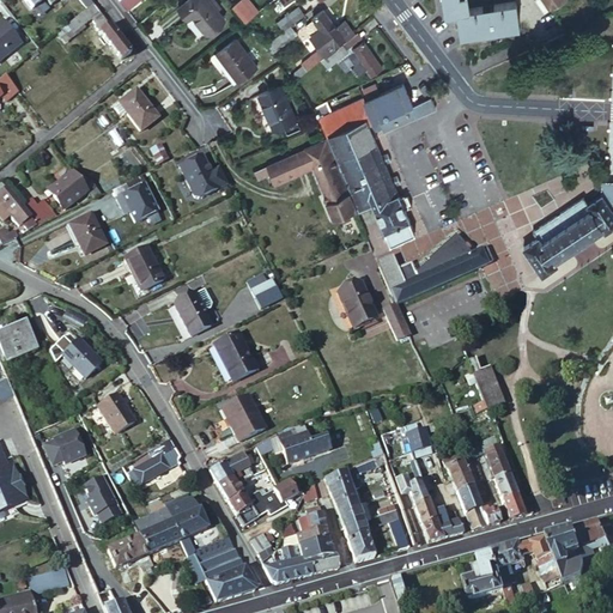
[(119,0),(115,5),(122,13),(138,1),(138,2),(139,0),(119,0)]
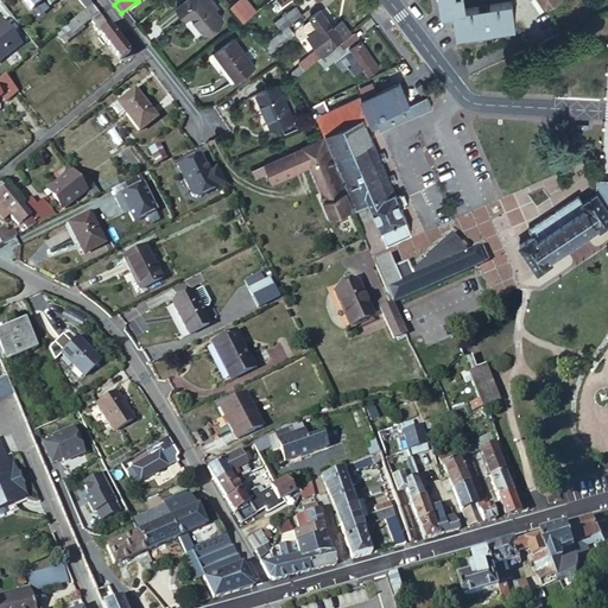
[(209,0),(185,0),(177,7),(187,19),(192,14),(207,32),(225,18),(209,0)]
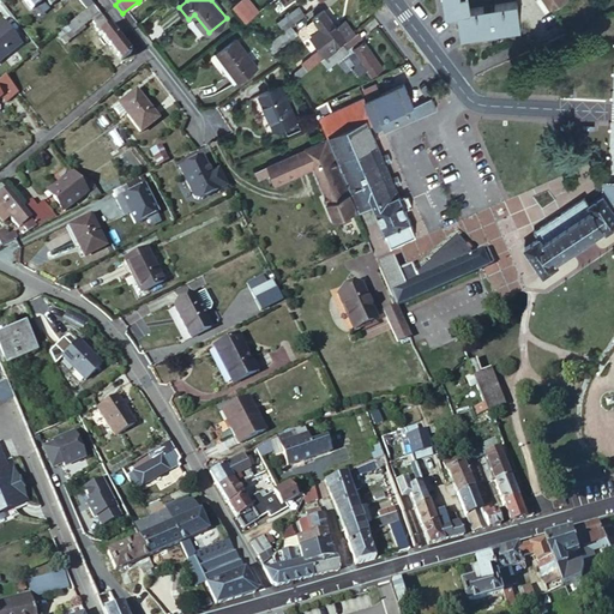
[(245,0),(241,0),(232,7),(241,18),(245,23),(256,14),(257,13),(245,0)]
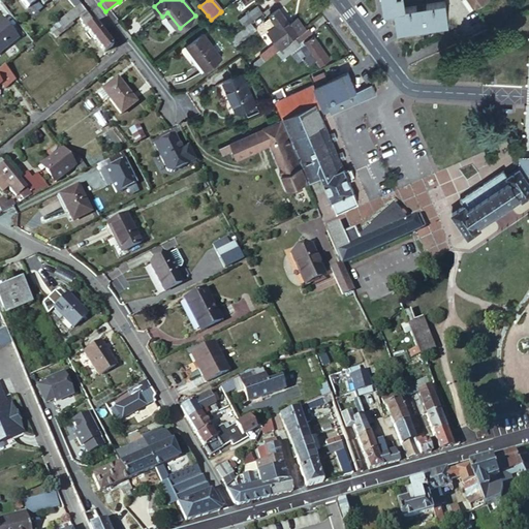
[(382,0),(384,11),(394,9),(398,28),(421,25),(421,27),(428,26),(427,24),(447,21),(444,1),(404,8),(402,0),(382,0)]
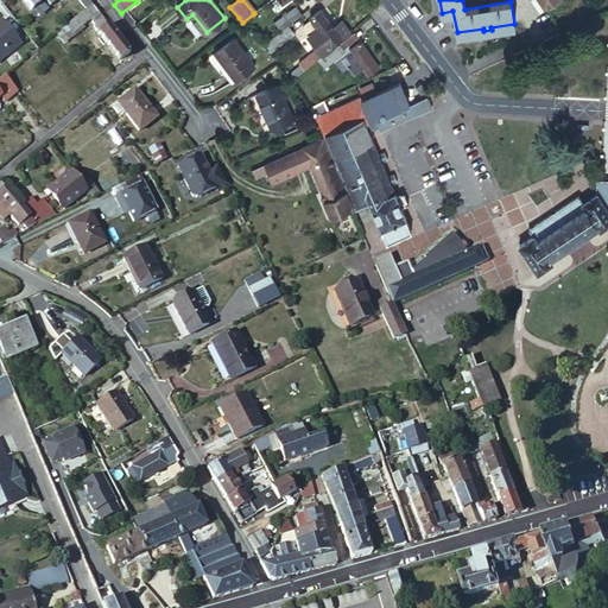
[(107,25),(90,5),(81,13),(65,25),(71,33),(89,19),(94,25),(93,26),(100,35),(113,52),(119,61),(128,52),(107,25)]
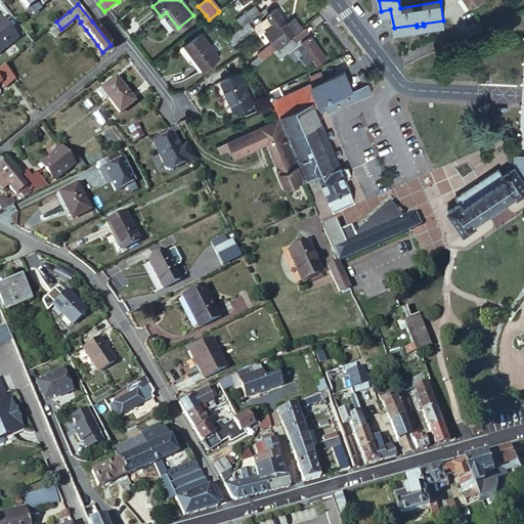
[(242,27),(245,24),(259,12),(254,6),(236,19),(242,27)]
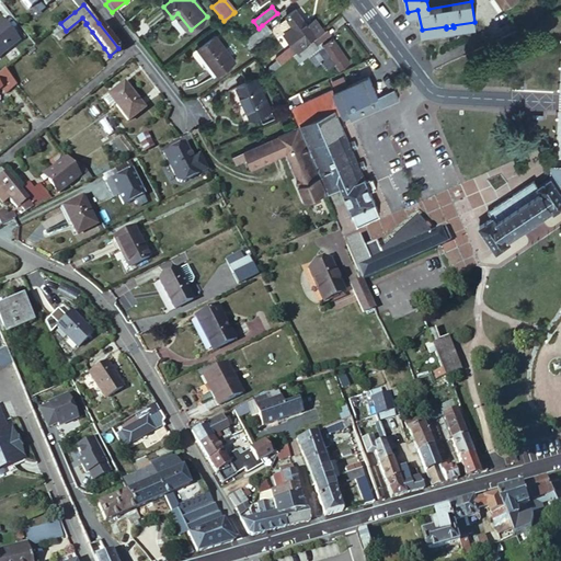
[(276,59),(281,66),(306,45),(305,43),(322,30),(313,20),(307,24),(295,9),(286,15),(287,18),(282,22),(296,42),(276,59)]
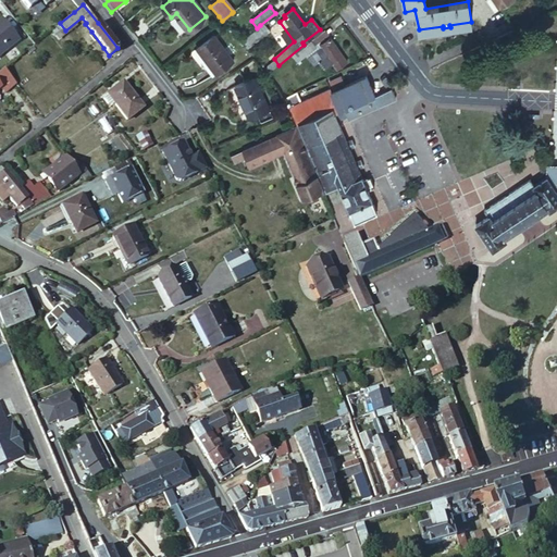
[(0,21),(0,56),(20,40),(2,19),(0,21)]
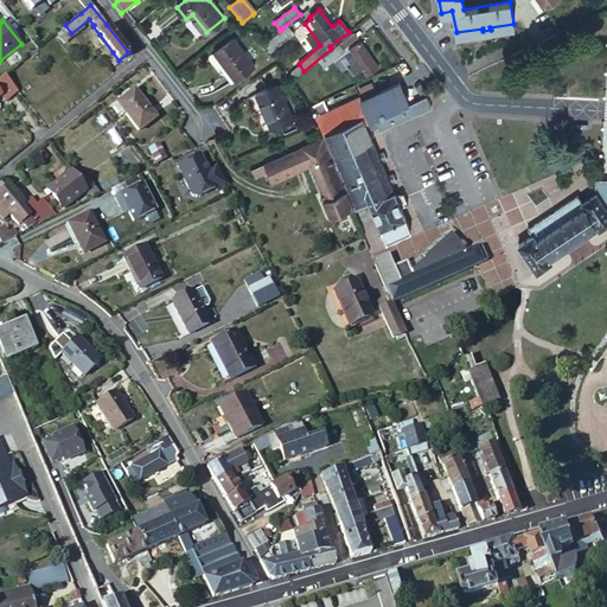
[(58,44),(71,33),(65,25),(52,36),(58,44)]
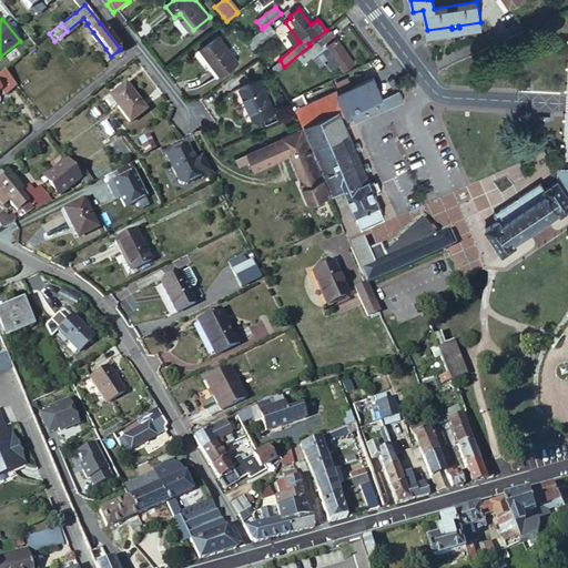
[(262,29),(245,41),(251,49),(272,33),(265,26),(262,29)]
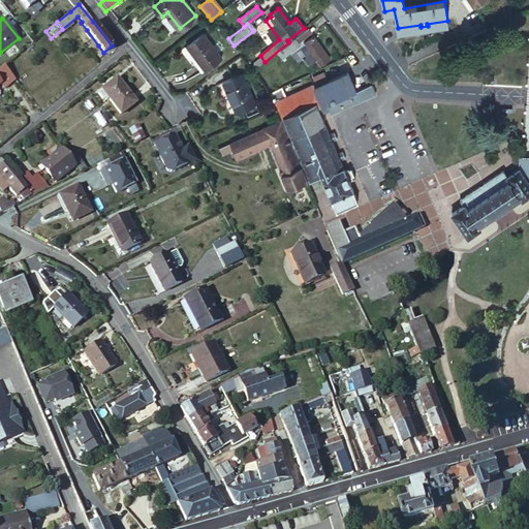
[(303,31),(297,37),(297,38),(286,47),(291,52),(301,43),(300,42),(307,36),(303,31)]
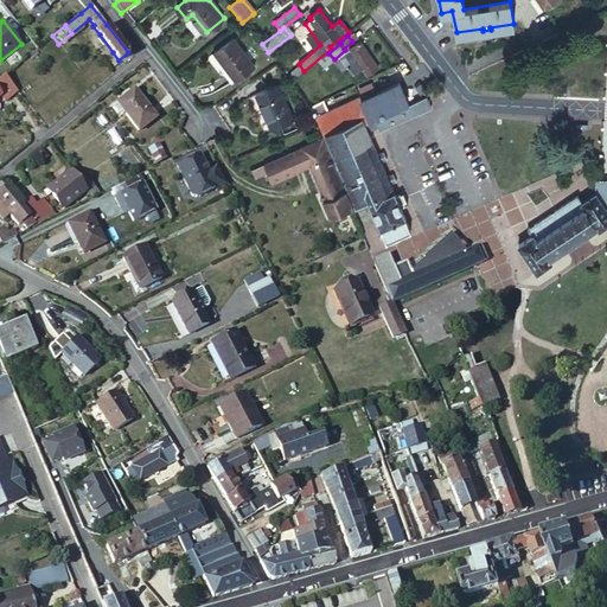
[(211,56),(232,84),(251,69),(230,42),(211,56)]
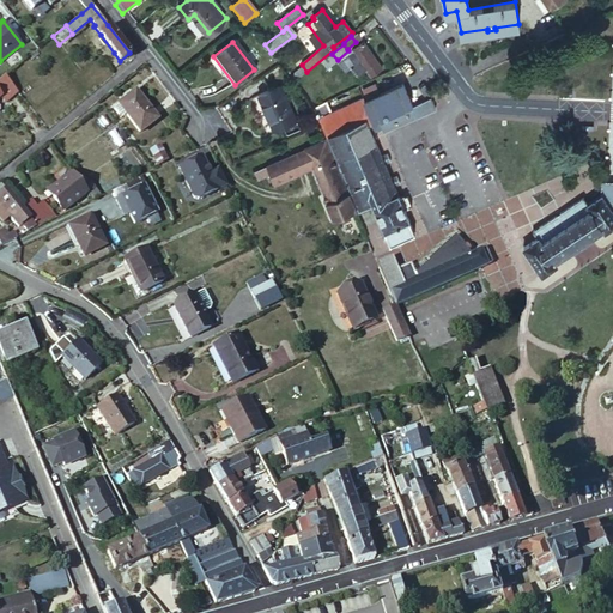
[(345,72),(352,80),(366,70),(371,76),(381,67),(362,42),(352,50),(353,53),(349,56),(354,65),(345,72)]
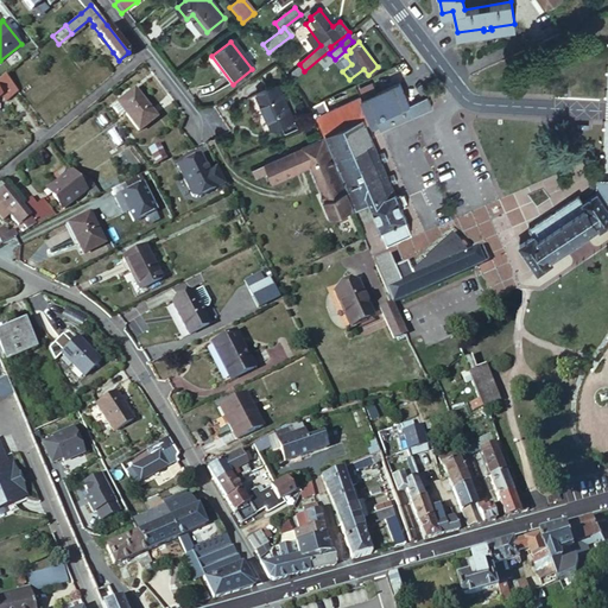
[(0,97),(4,102),(17,92),(4,76),(0,78),(0,97)]
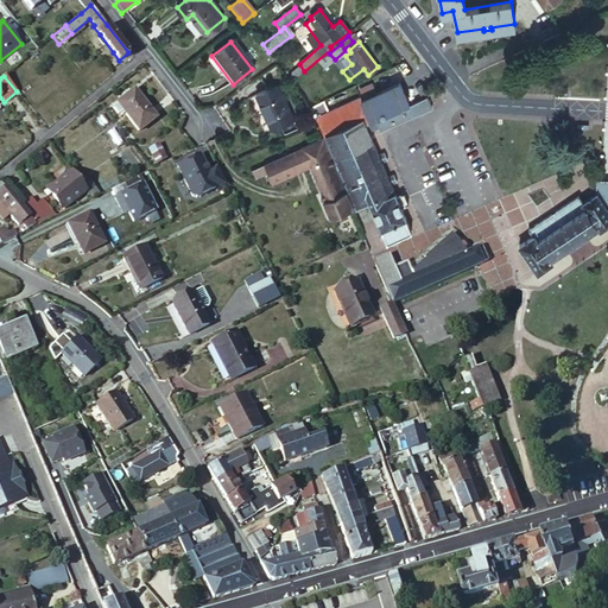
[(309,107),(315,118),(317,124),(331,153),(346,185),(356,209),(368,204),(386,241),(411,230),(400,208),(407,204),(403,192),(396,195),(390,183),(397,181),(394,173),(387,177),(381,162),(387,159),(385,151),(378,154),(368,132),(379,127),(379,130),(431,107),(425,95),(407,103),(398,83),(375,93),(365,99),(361,100),(360,97),(328,111),(323,101),(309,107)]
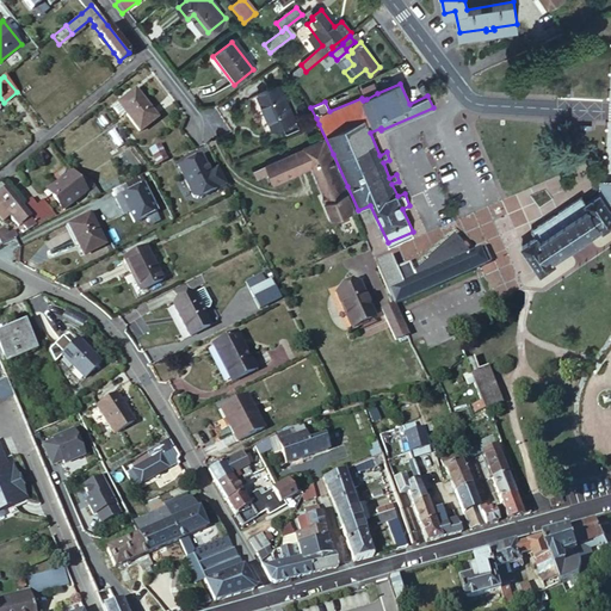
[(426,93),(427,96),(432,94),(423,84),(419,87),(420,91),(419,92),(424,96),(426,93)]
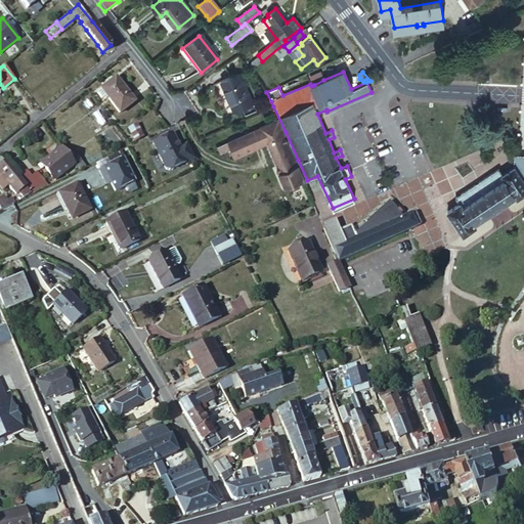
[(314,85),(323,80),(320,73),(311,77),(314,85)]
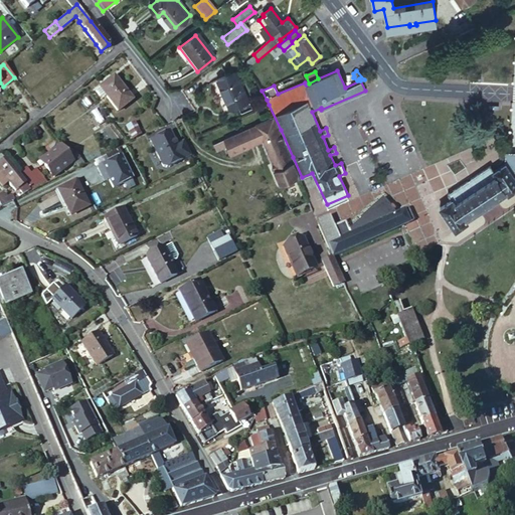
[(217,80),(229,110),(247,103),(234,73),(217,80)]
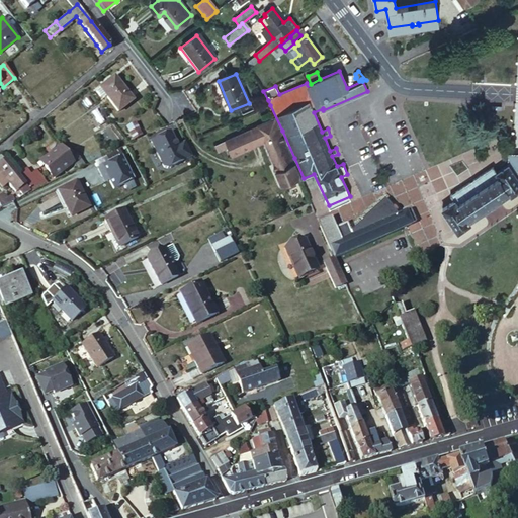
[(96,91),(101,97),(104,94),(117,111),(132,100),(113,77),(99,88),(96,91)]
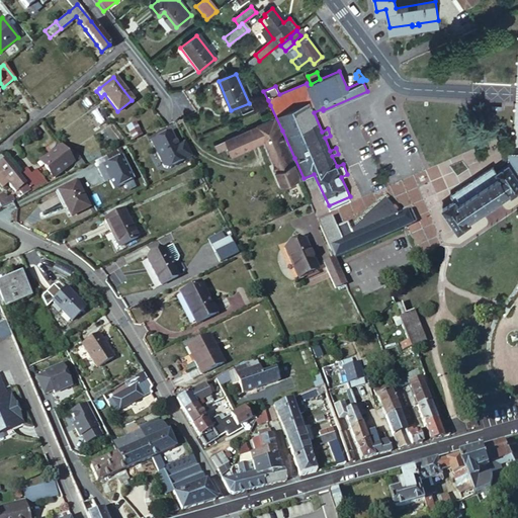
[(133,122),(141,137),(151,132),(144,118),(133,122)]
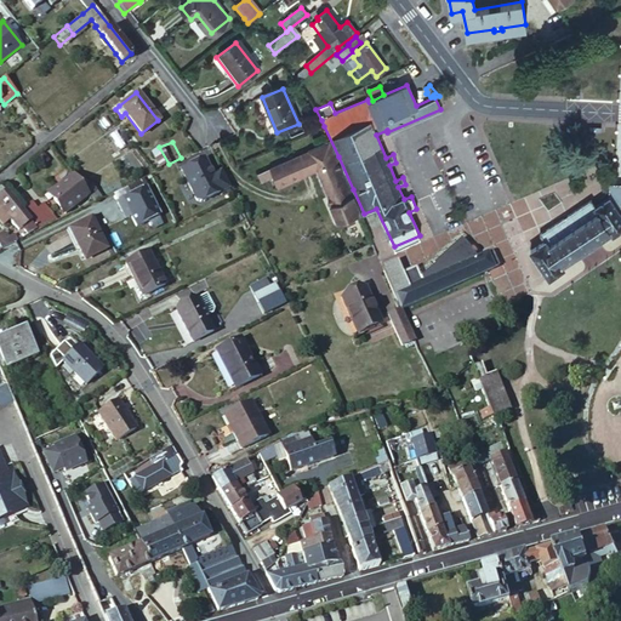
[(315,170),(337,221),(358,212),(328,142),(256,174),(260,182),(272,177),(277,187),(315,170)]
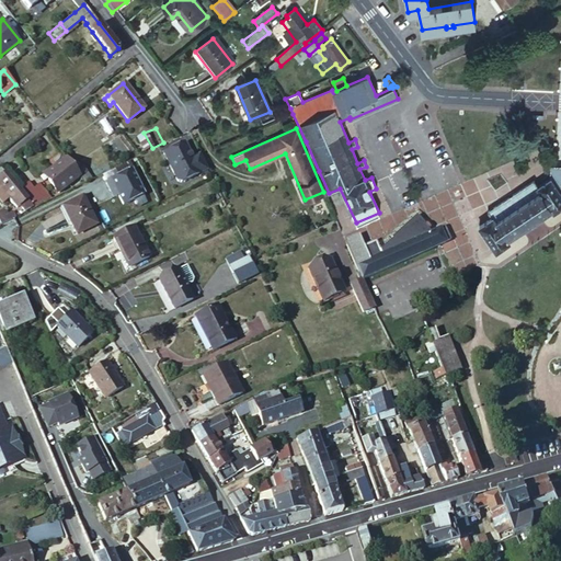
[(184,144),(163,153),(179,184),(207,170),(199,155),(191,159),(187,152),(189,152),(184,144)]
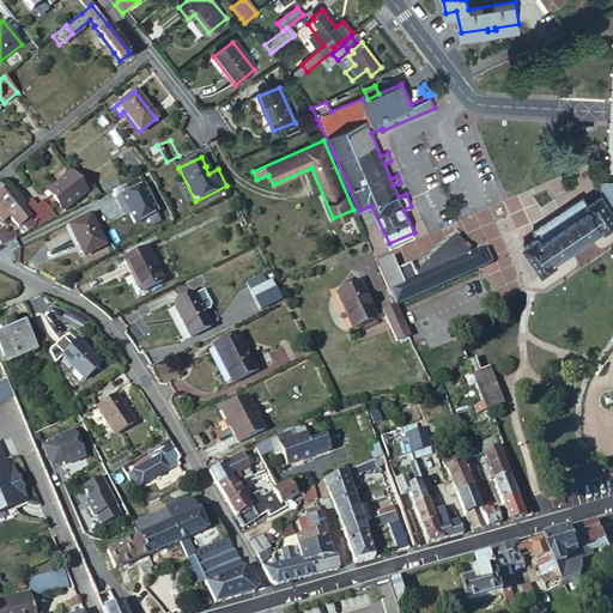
[(162,175),(169,189),(177,184),(171,171),(162,175)]
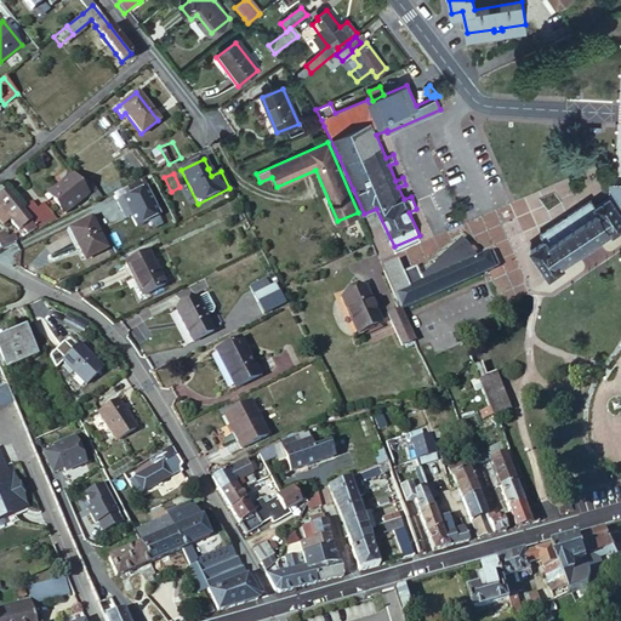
[(89,195),(79,183),(78,184),(70,175),(55,187),(57,191),(70,209),(89,195)]
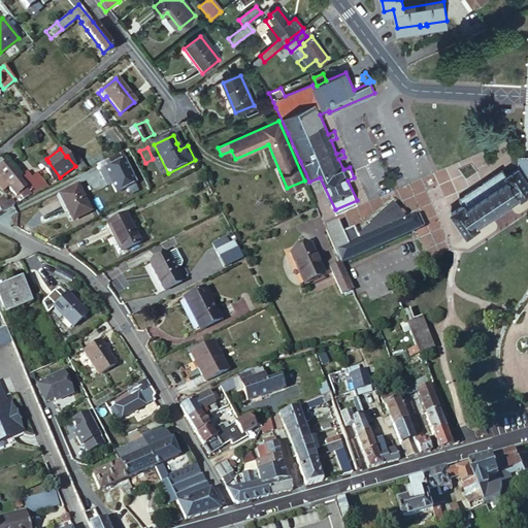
[(75,166),(83,161),(73,151),(67,156),(75,166)]
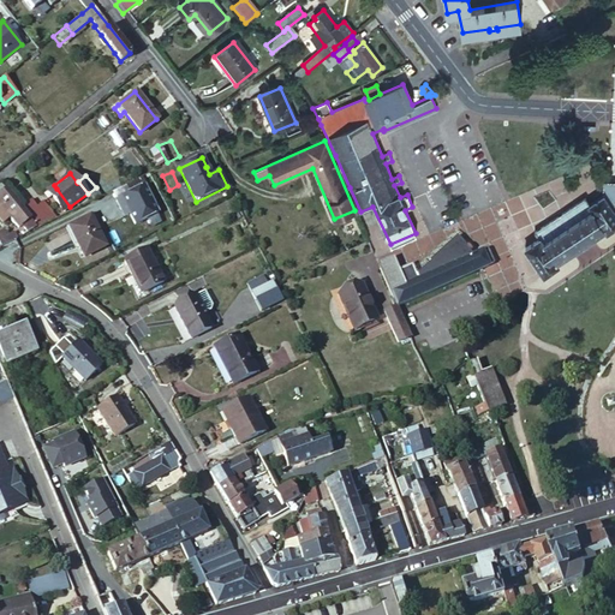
[(525,248),(542,275),(555,263),(553,260),(599,226),(603,231),(607,232),(614,226),(614,185),(611,189),(605,189),(603,193),(602,195),(590,202),(586,198),(533,232),(538,238),(525,248)]
